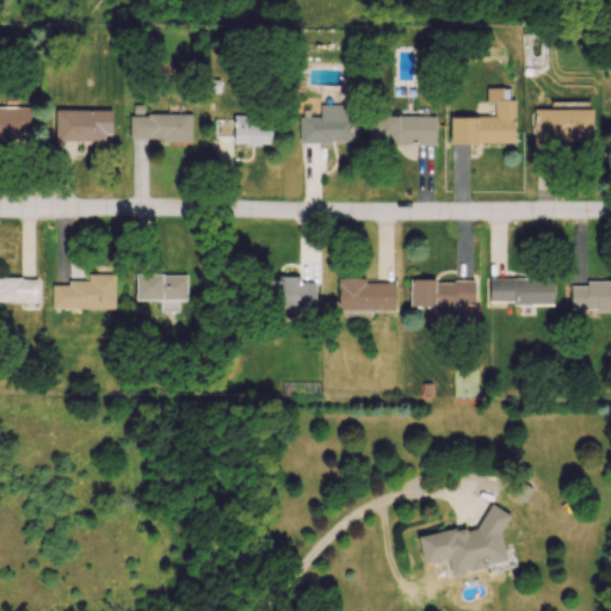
[(514,146),(514,100),(505,100),(506,91),(491,91),(491,118),(449,118),(449,146),(514,146)]
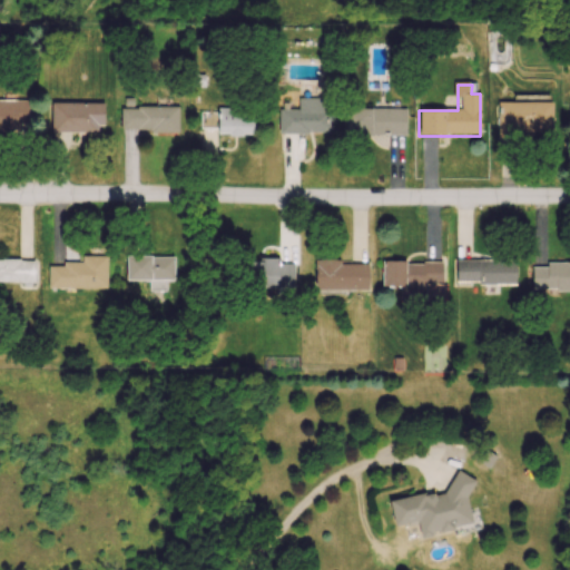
[(281,135),(330,134),(330,99),(300,100),(300,111),(281,111),(281,135)]
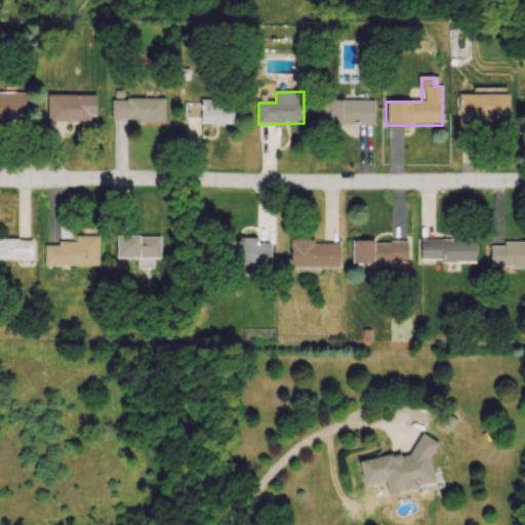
[(0,120),(30,121),(30,93),(0,93),(0,120)]
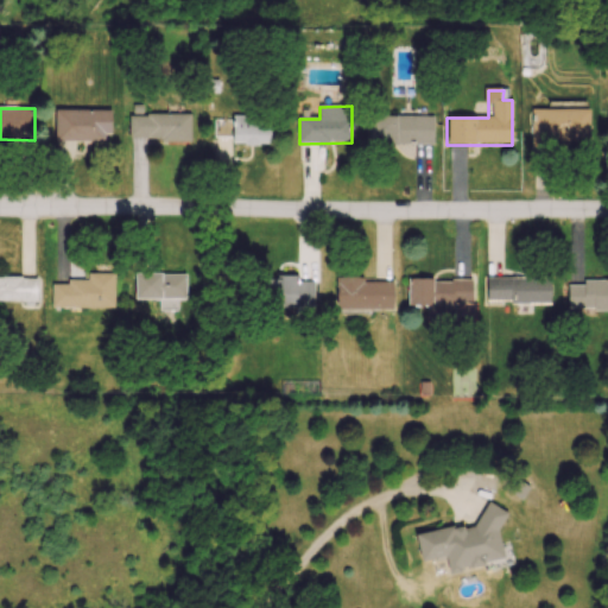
[(589,111),(531,111),(531,146),(589,146),(589,111)]
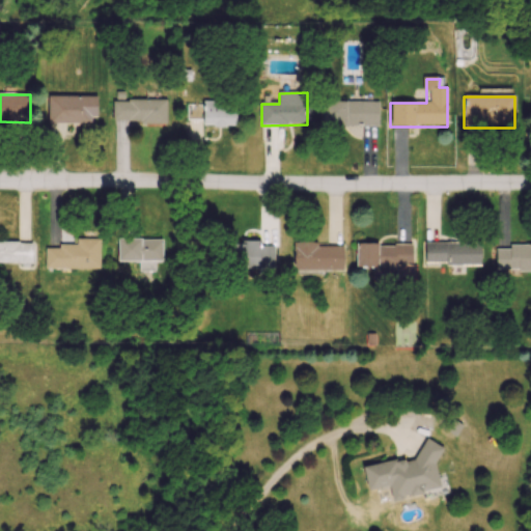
[(48,123),(96,123),(96,98),(48,98),(48,123)]
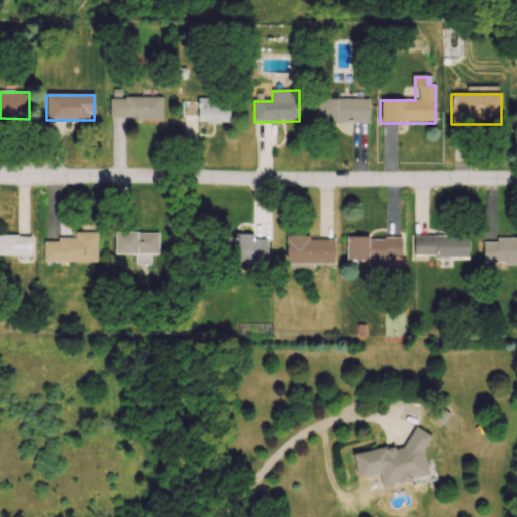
[(163,98),(110,98),(110,120),(163,120),(163,98)]
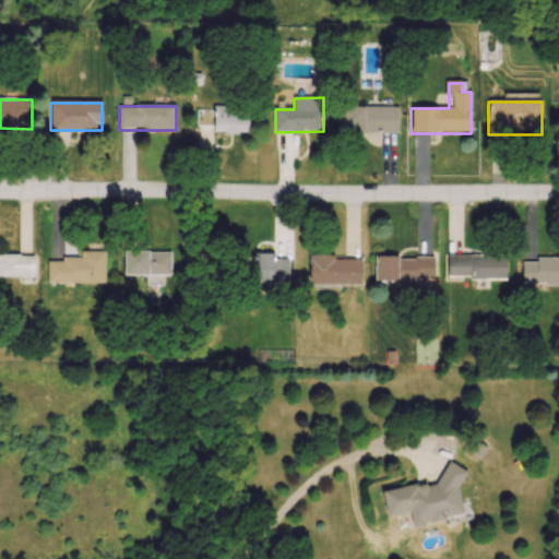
[(213,133),(248,133),(248,107),(213,107),(213,133)]
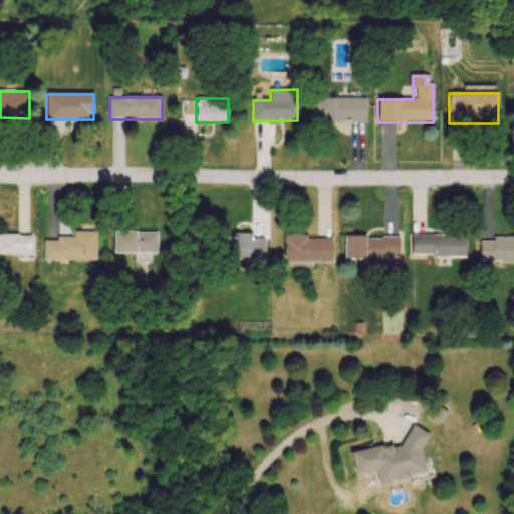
[(366,122),(366,98),(311,98),(311,122),(366,122)]
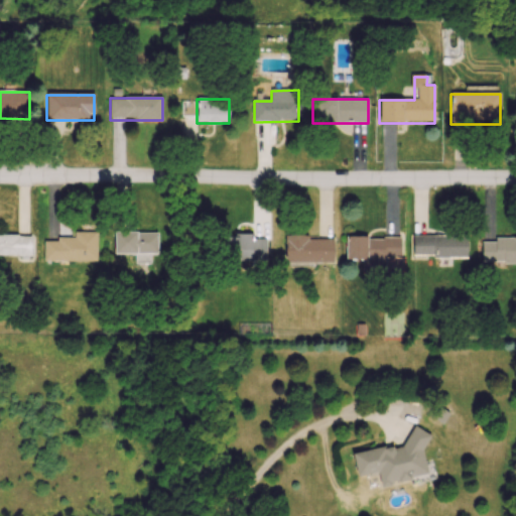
[(75,240),(44,240),(44,263),(97,263),(97,234),(75,233),(75,240)]
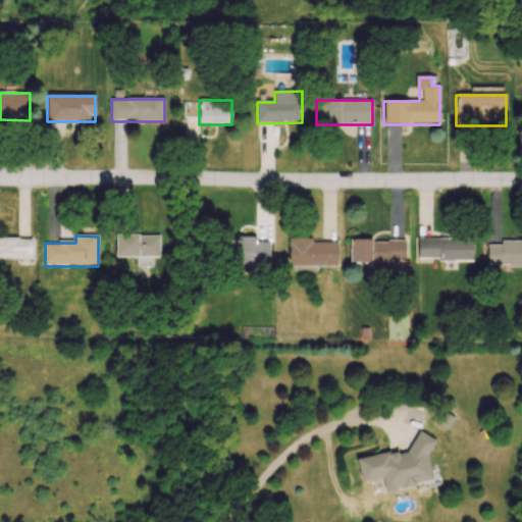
[(159,236),(116,236),(116,258),(159,258),(159,236)]
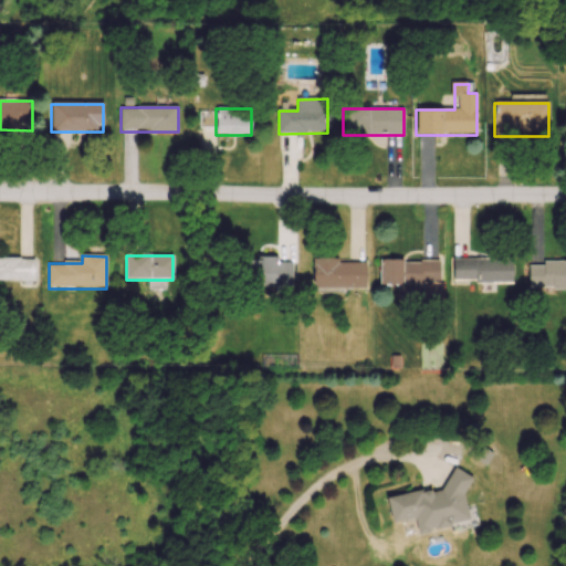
[(0,281),(35,282),(35,257),(0,257),(0,281)]
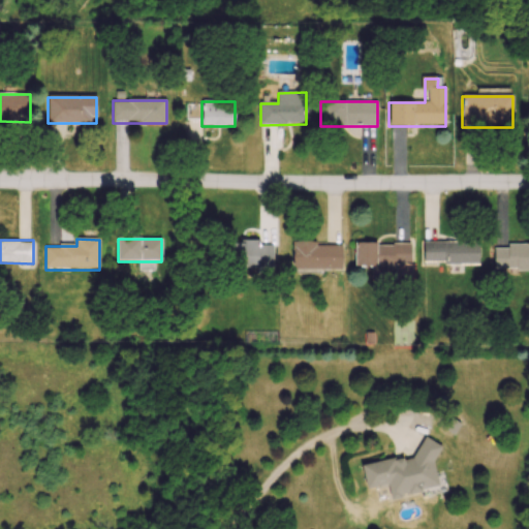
[(425,265),(478,265),(478,242),(425,242),(425,265)]
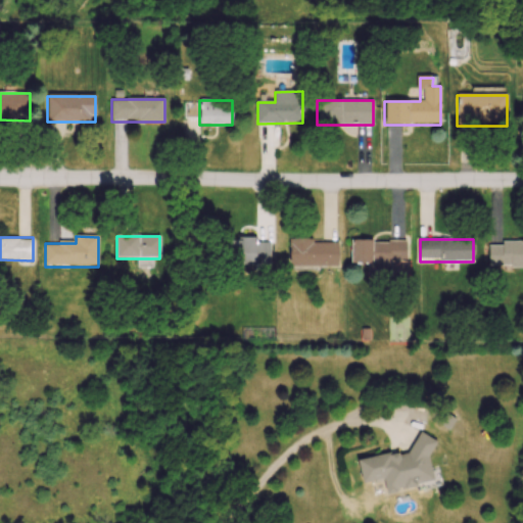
[(271,265),(271,240),(220,240),(220,265),(271,265)]
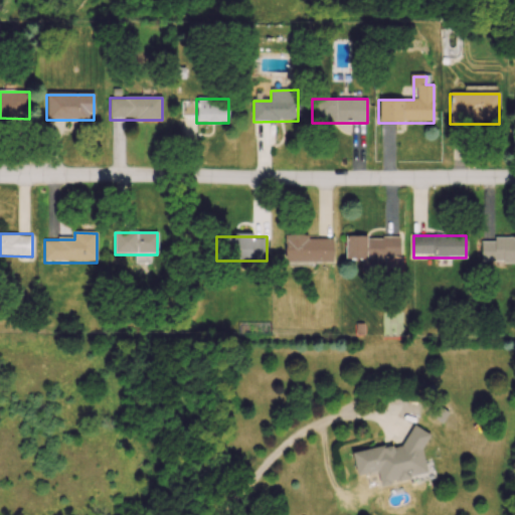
[(286,236),(286,264),(333,264),(333,237),(286,236)]
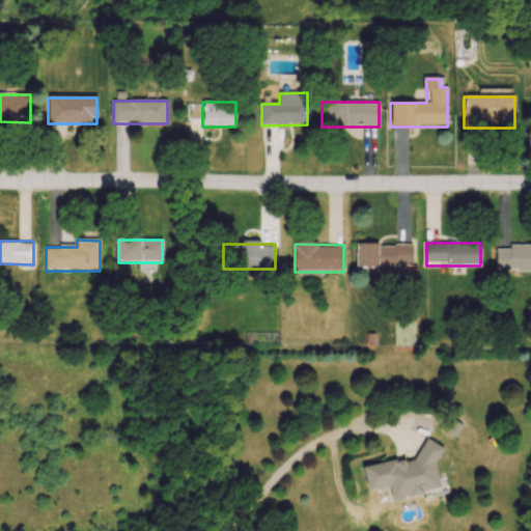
[(413,245),(357,245),(356,269),(373,269),(373,282),(397,283),(397,267),(413,267),(413,245)]
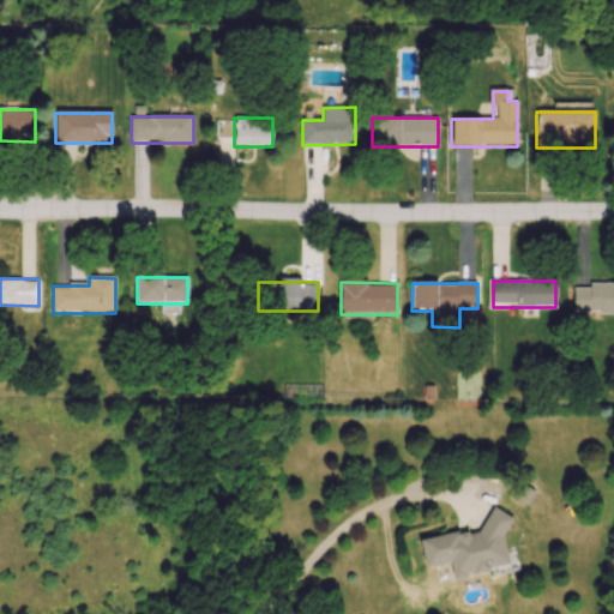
[(613,284),(575,284),(575,314),(613,314),(613,284)]
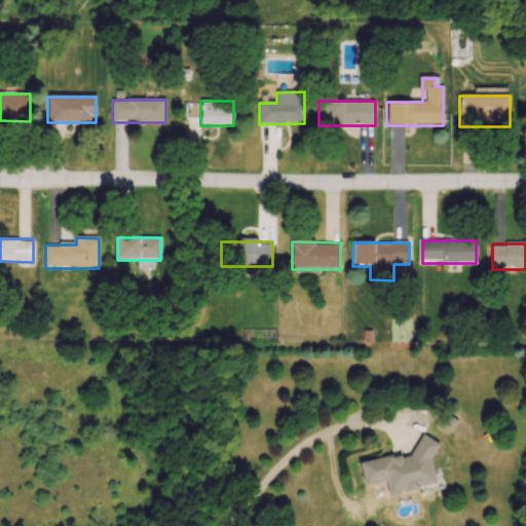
[(359,463),(363,488),(385,484),(387,497),(439,489),(430,440),(417,442),(419,453),(359,463)]
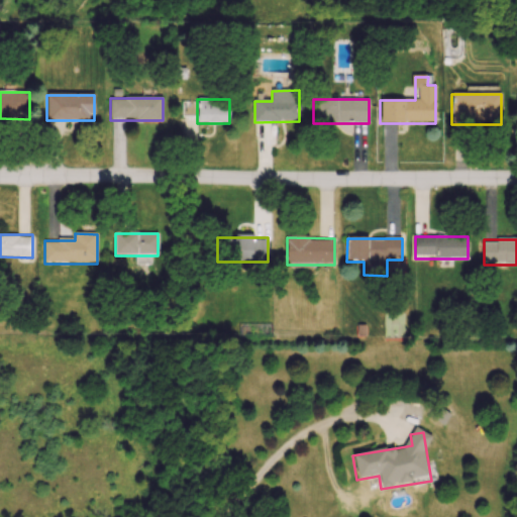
All buildings are outlined.
